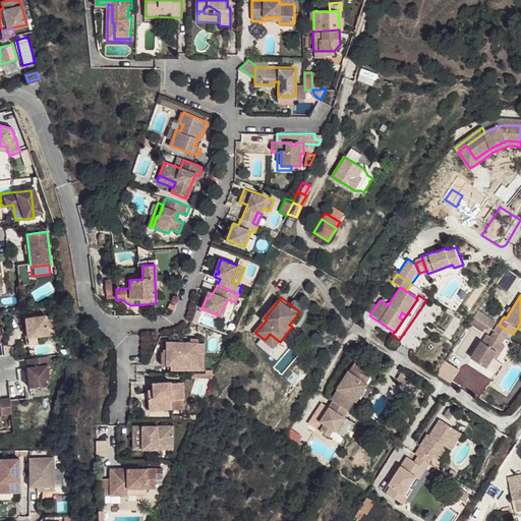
[(162,309),(165,316),(175,311),(171,304),(162,309)]
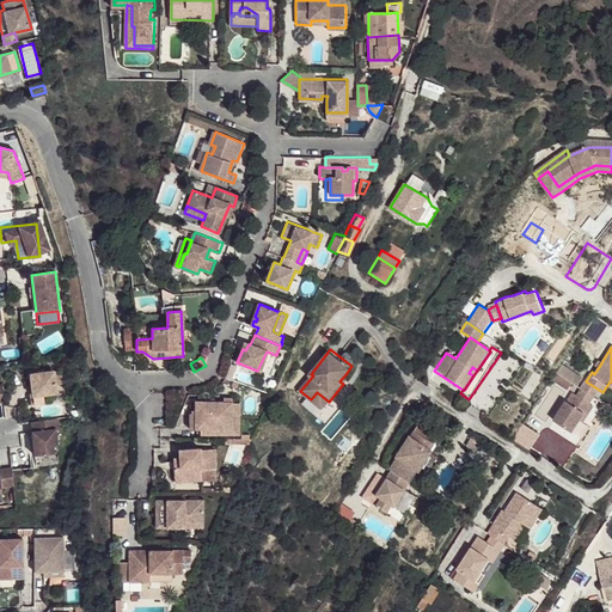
[(599,390),(586,381),(561,366),(557,372),(594,396),(599,390)]
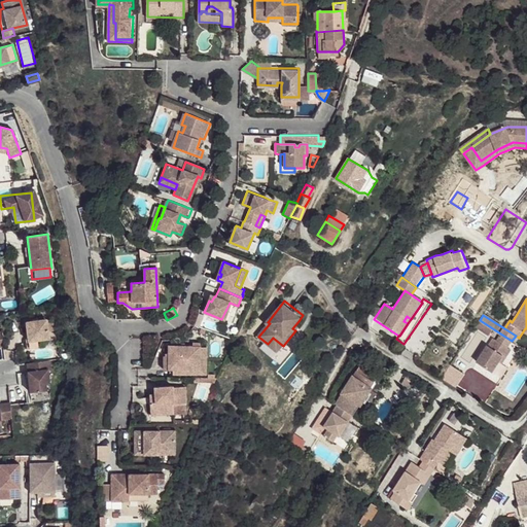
[(26,322),(29,347),(38,346),(37,339),(47,338),(45,319),(26,322)]
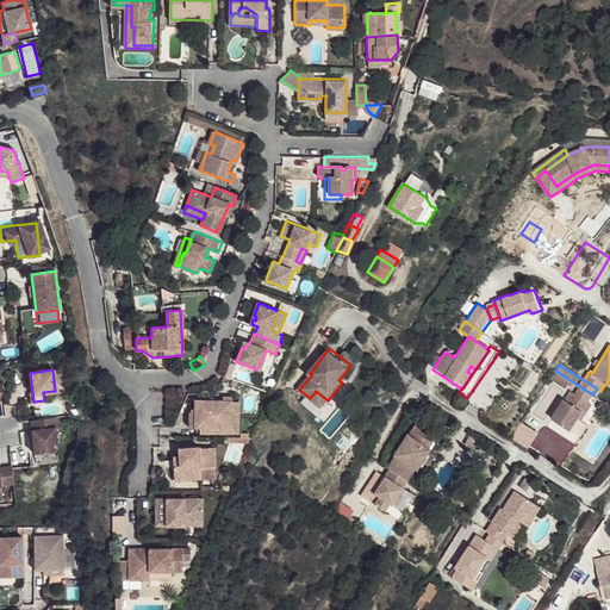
[(592,394),(555,371),(551,377),(571,390),(589,400),(592,394)]
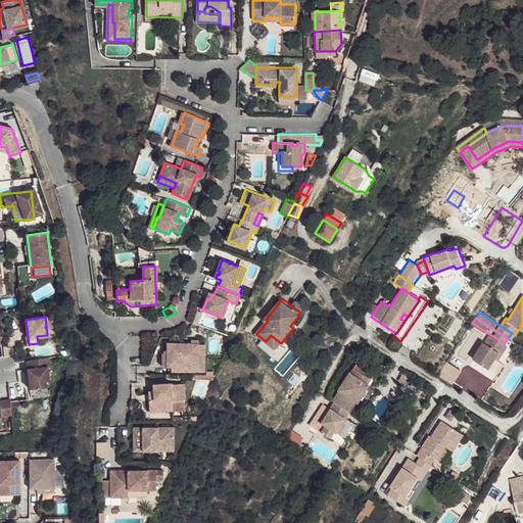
[(290,326),(293,328),(299,321),(296,319),(290,326)]
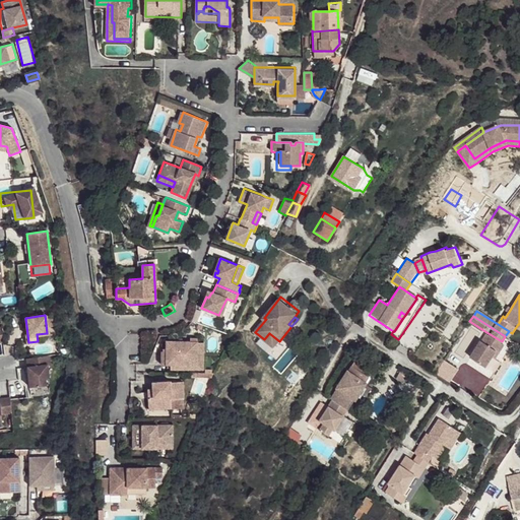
[(502,341),(486,332),(481,340),(480,339),(469,355),(484,366),(493,355),(496,349),(500,351),(505,343),(502,341)]
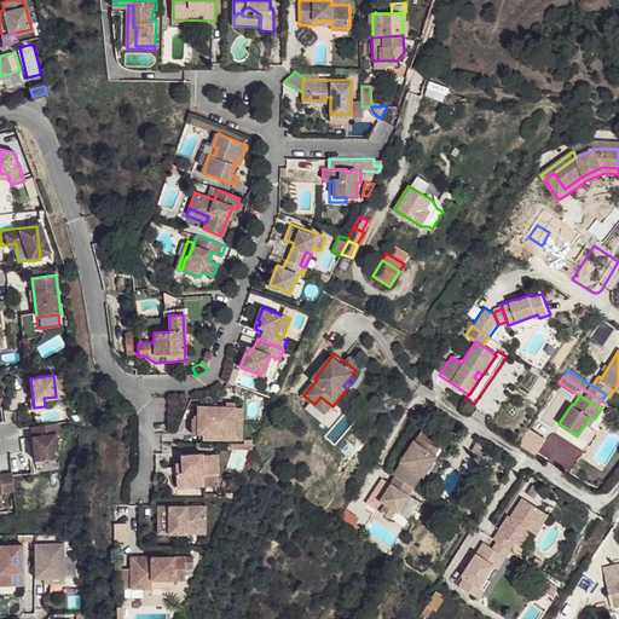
[(320,397),(314,404),(327,414),(333,406),(320,397)]
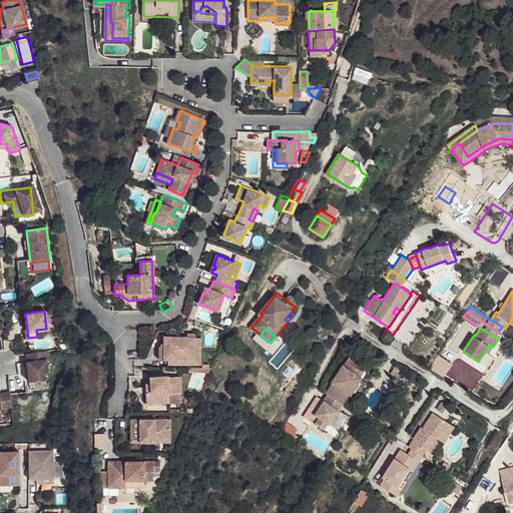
[(194,339),(194,335),(186,334),(187,338),(163,338),(163,341),(160,341),(160,343),(158,343),(159,361),(167,361),(194,361),(194,339)]
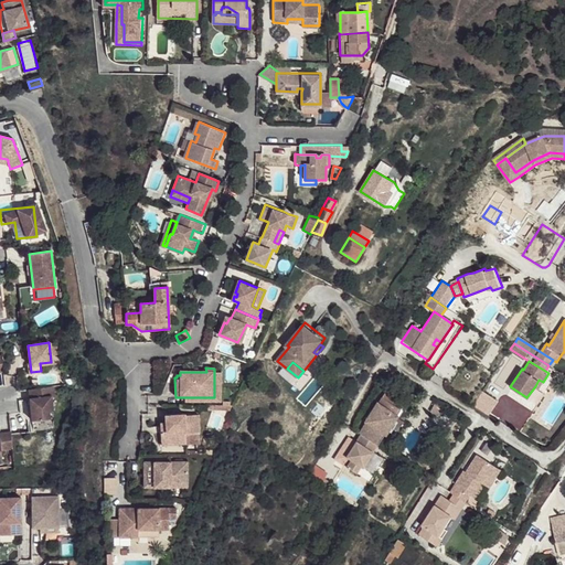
[(214,397),(184,397),(184,402),(221,403),(221,373),(214,373),(214,397)]
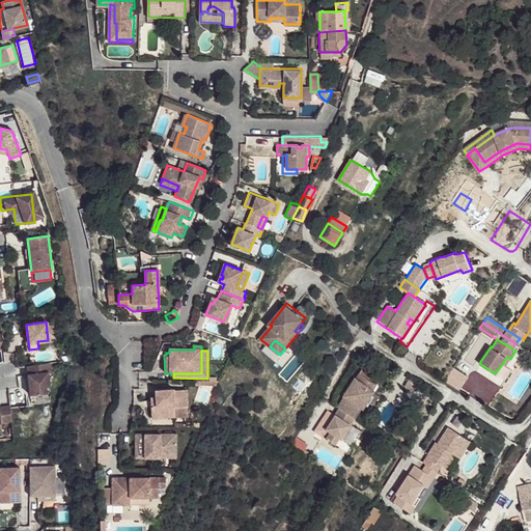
[(50,363),(27,366),(29,395),(47,393),(46,386),(49,386),(48,372),(50,371),(50,363)]
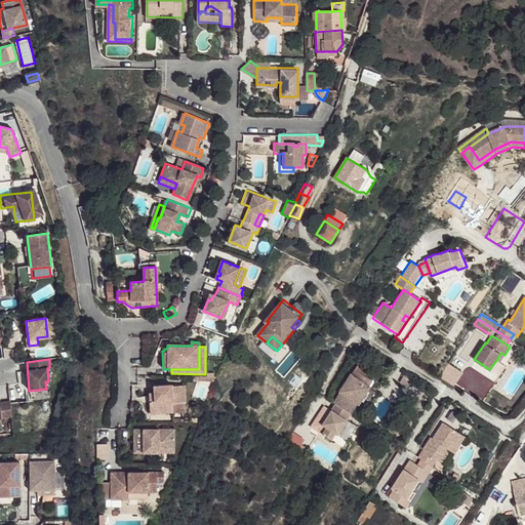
[(370,380),(352,369),(345,380),(349,382),(345,390),(340,388),(331,403),(335,404),(351,413),(358,402),(370,380)]
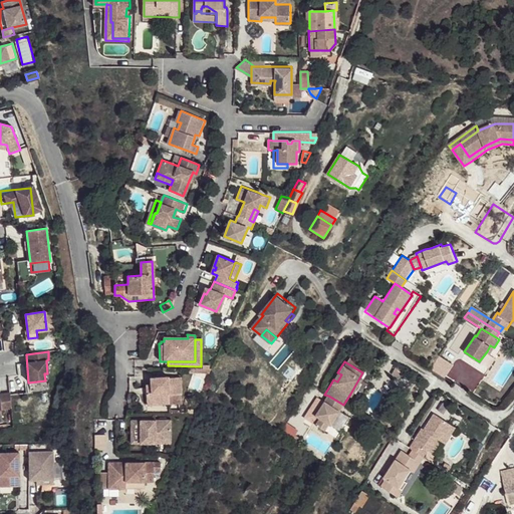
[(362,372),(350,394),(361,401),(372,382),(364,377),(366,374),(362,372)]
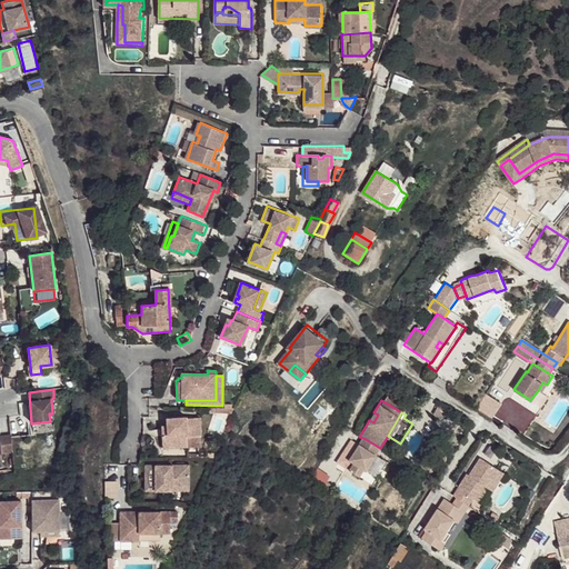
[(199,418),(166,419),(166,426),(166,433),(161,433),(161,448),(186,447),(185,437),(199,436),(199,418)]
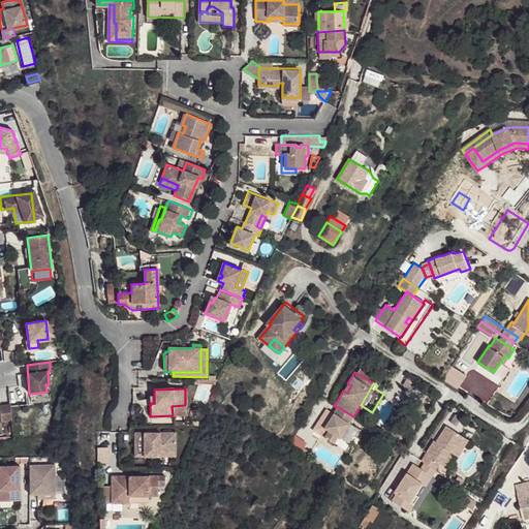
[(10,404),(1,405),(0,405),(0,410),(0,433),(3,433),(1,421),(11,419),(10,404)]
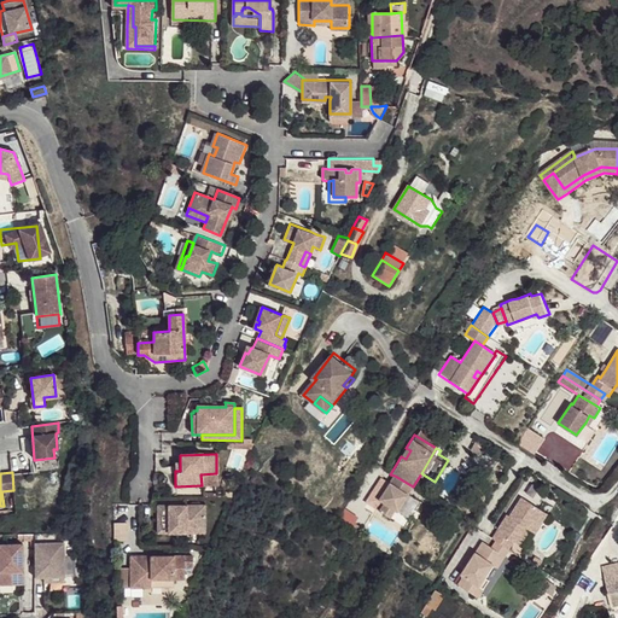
[(216,473),(200,474),(202,485),(217,485),(216,473)]
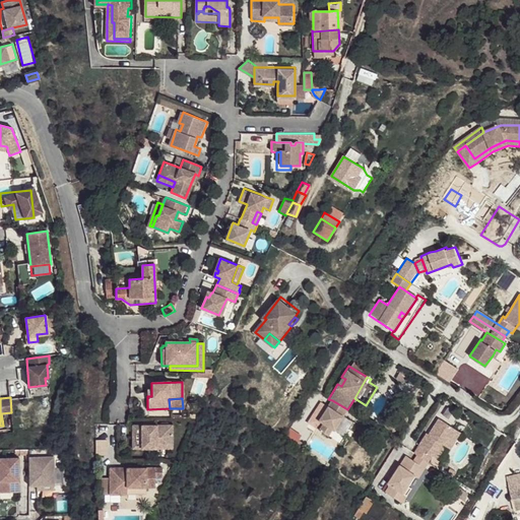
[(347,409),(332,400),(319,424),(324,427),(320,433),(327,437),(331,431),(333,432),(347,409)]
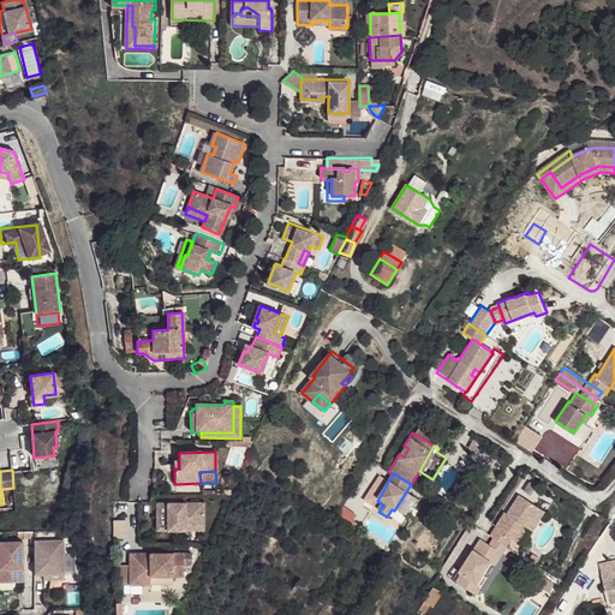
[(537,507),(512,490),(500,509),(497,508),(482,531),(485,533),(499,542),(501,543),(506,537),(512,541),(523,524),(525,525),(537,507)]
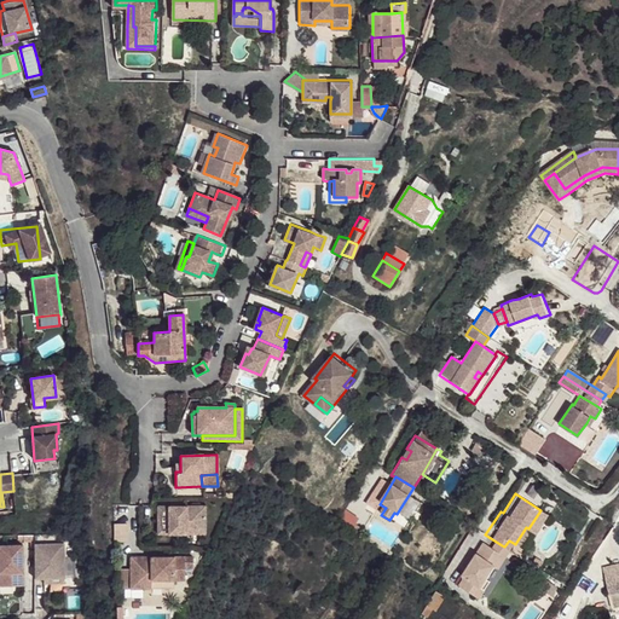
[(202,508),(157,508),(157,534),(187,534),(186,530),(202,530),(202,508)]
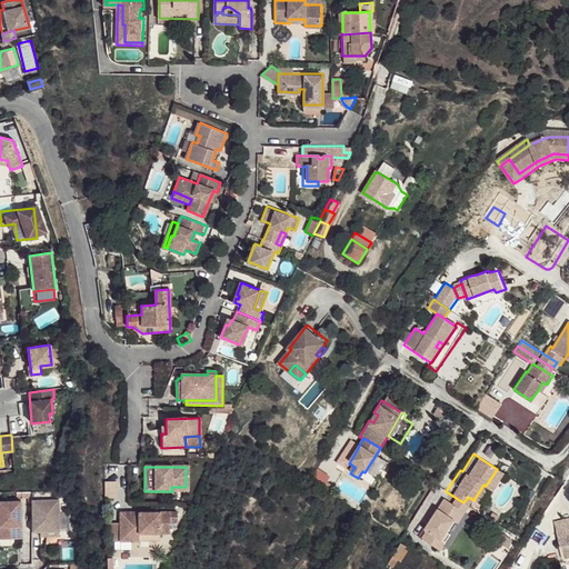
[(497,469),(486,486),(489,488),(501,471),(497,469)]
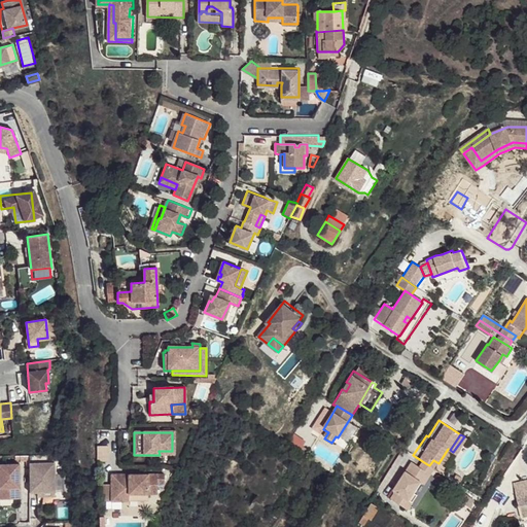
[(97,444),(97,459),(109,459),(109,444),(97,444)]
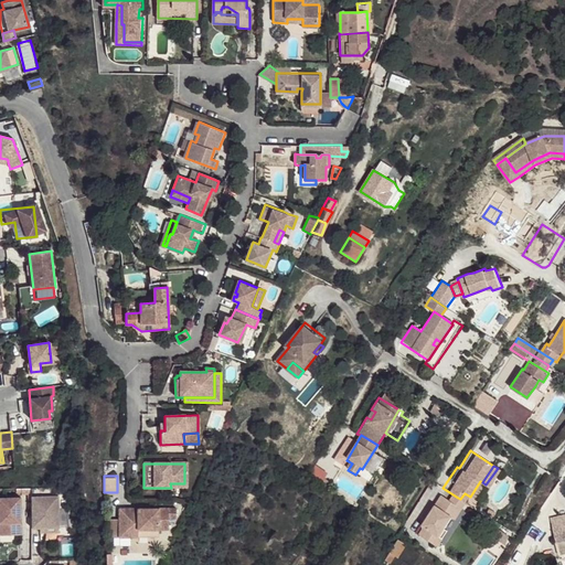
[(412,530),(427,540),(437,524),(444,512),(447,514),(455,503),(458,498),(446,490),(441,496),(434,490),(427,501),(430,503),(427,508),(425,507),(415,521),(417,522),(412,530)]
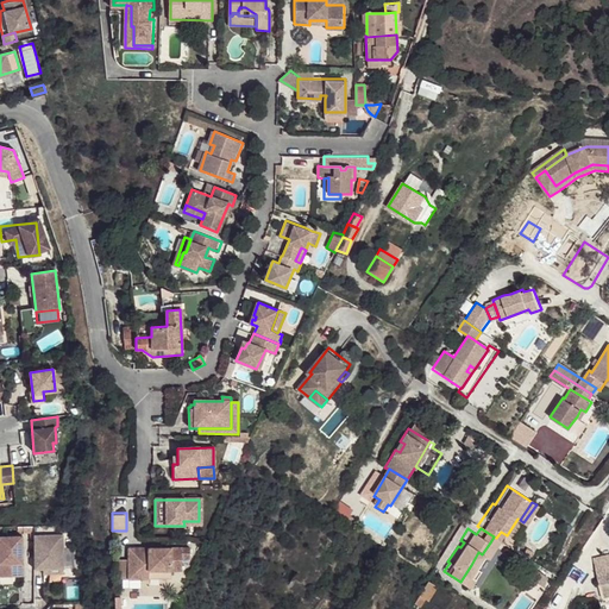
[(0,576),(23,576),(23,535),(0,535),(0,576)]
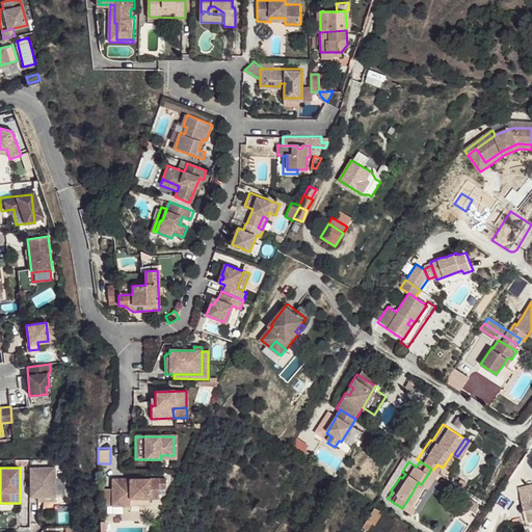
[(55,468),(29,468),(30,498),(37,497),(55,497),(55,468)]
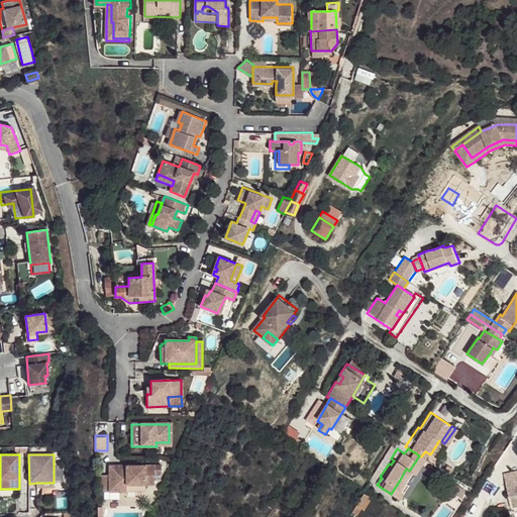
[(160,467),(107,464),(107,491),(124,491),(124,485),(143,485),(152,485),(152,475),(160,475),(160,467)]
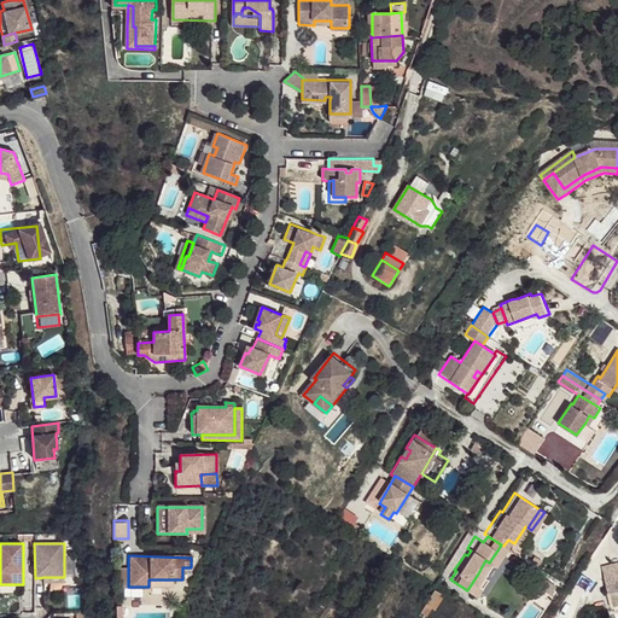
[(617,559),(601,563),(606,588),(616,586),(616,589),(617,588),(617,559)]
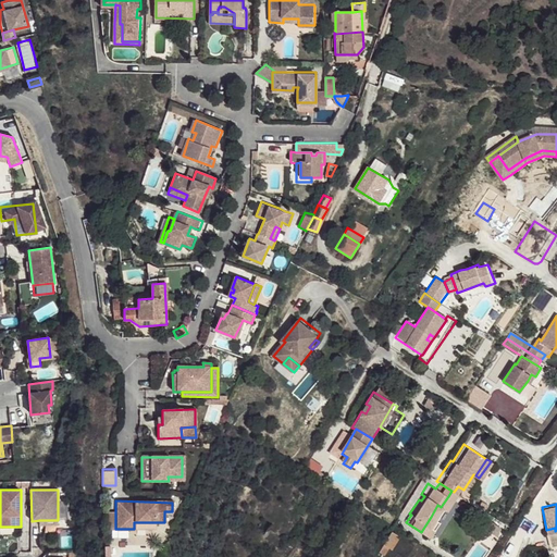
[(431,517),(421,532),(424,534),(434,519),(431,517)]
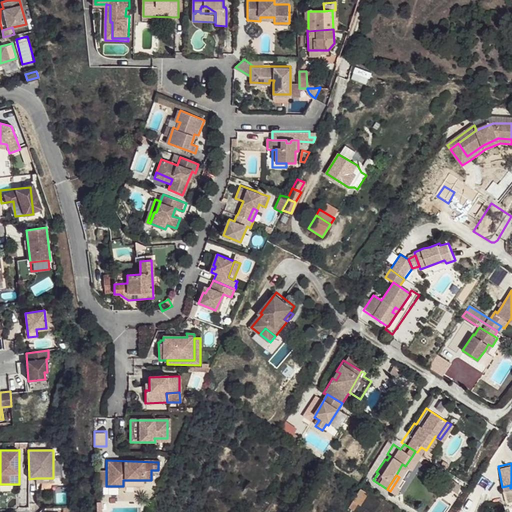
[(450,478),(446,483),(457,491),(459,484),(450,478)]
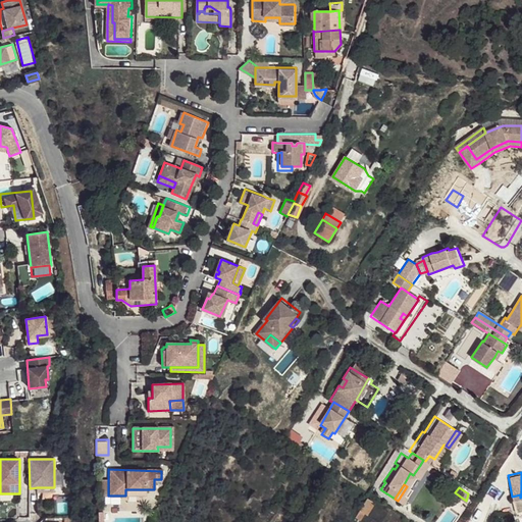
[(361,494),(349,513),(354,516),(366,498),(361,494)]
